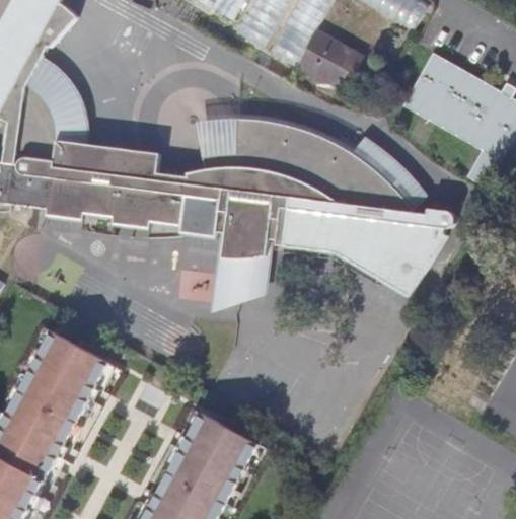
[(157,175),(157,154),(83,146),(84,128),(80,104),(72,88),(57,71),(42,60),(49,48),(52,49),(80,20),(75,14),(63,6),(62,7),(61,7),(64,0),(18,0),(10,15),(13,17),(0,41),(0,120),(9,125),(7,128),(3,127),(1,147),(5,148),(4,155),(0,154),(0,213),(6,214),(7,207),(43,211),(43,219),(76,223),(76,233),(113,238),(114,225),(145,228),(144,238),(179,239),(179,235),(213,238),(215,233),(226,234),(222,258),(264,256),(266,240),(273,240),(272,245),(280,246),(279,253),(315,256),(316,250),(333,252),(346,258),(344,265),(375,284),(378,278),(411,297),(448,235),(445,233),(446,228),(448,228),(450,228),(454,226),(455,222),(455,217),(454,216),(453,214),(451,213),(449,212),(429,210),(429,215),(412,214),(412,212),(419,213),(354,153),(301,127),(254,117),(233,118),(233,155),(199,157),(200,170),(183,173),(182,179),(157,175)]
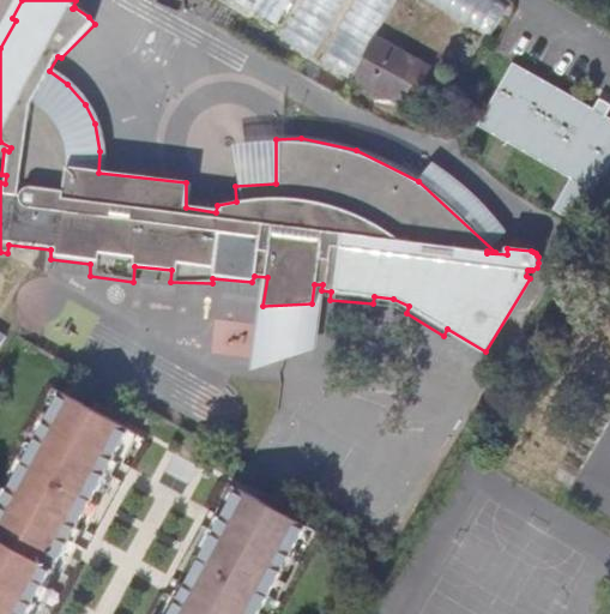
[(287,0),(234,0),(275,23),(287,0)]
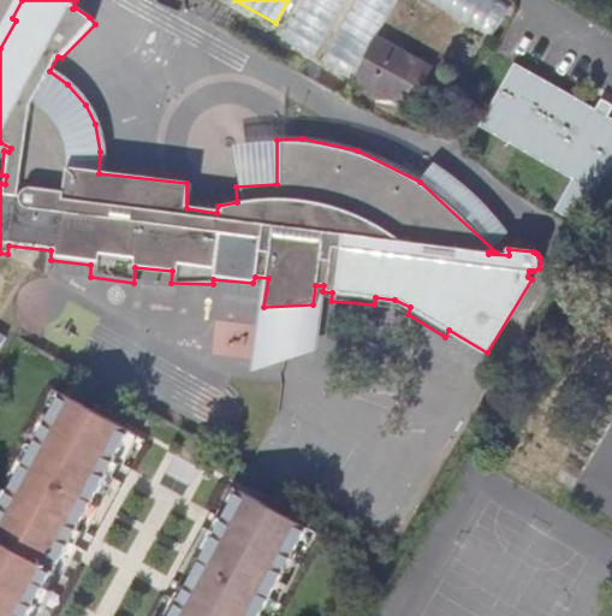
[(352,77),(388,0),(302,0),(283,43),(352,77)]
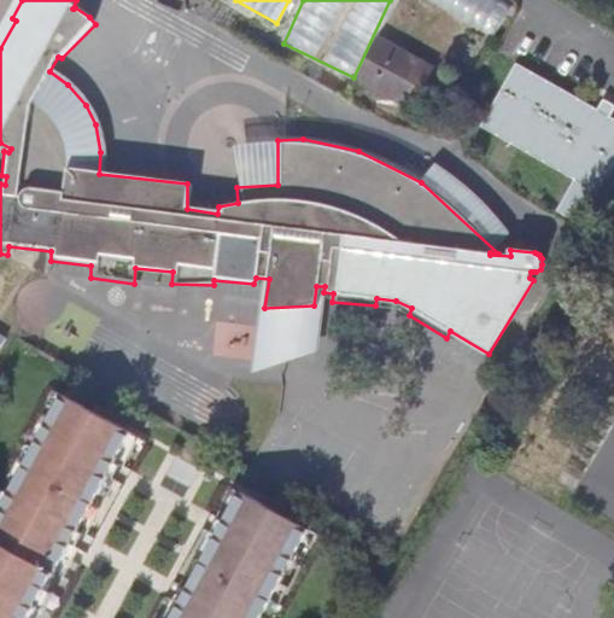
[(509,0),(433,0),(496,34),(513,1),(509,0)]
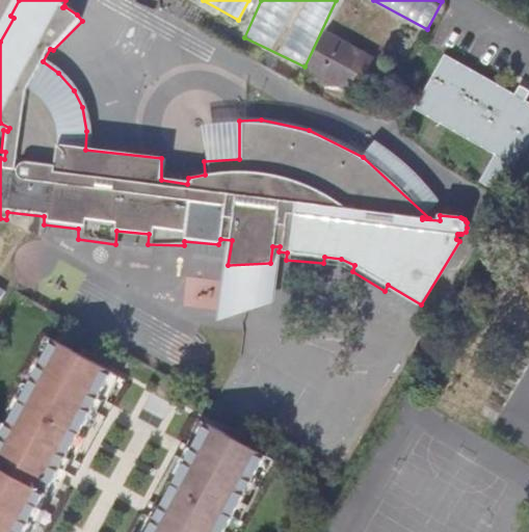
[(328,33),(309,68),(354,92),(373,58),(328,33)]
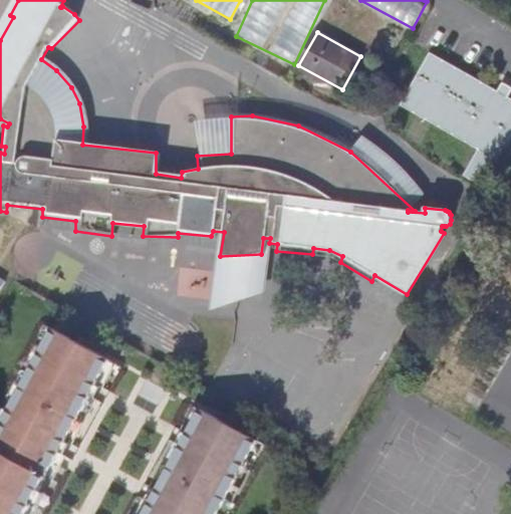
[(464,175),(490,190),(510,151),(510,97),(508,95),(510,89),(510,85),(502,81),(497,90),(429,52),(400,104),(478,148),(464,175)]
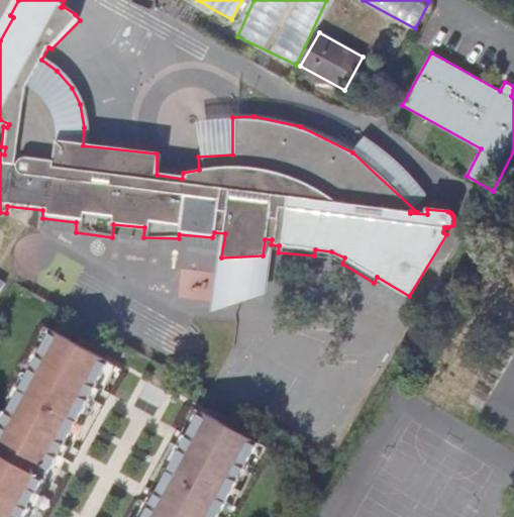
[(232,154),(232,117),(195,118),(198,157),(232,154)]
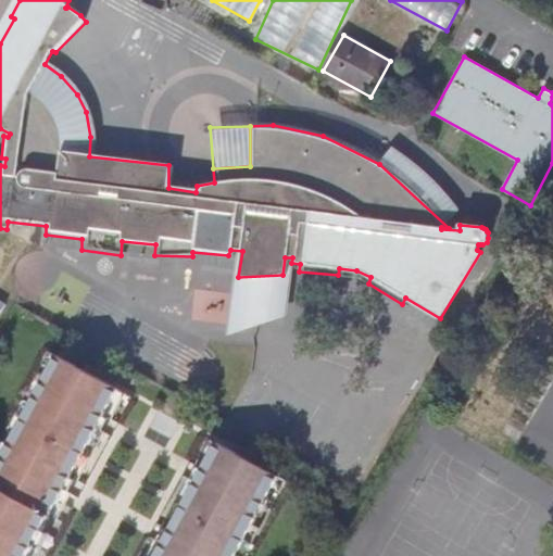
[(155,244),(122,241),(121,255),(154,255),(155,244)]
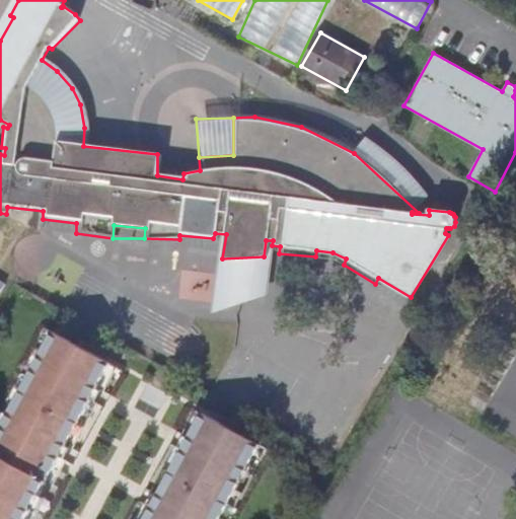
[(264,256),(222,258),(213,311),(260,294),(264,256)]
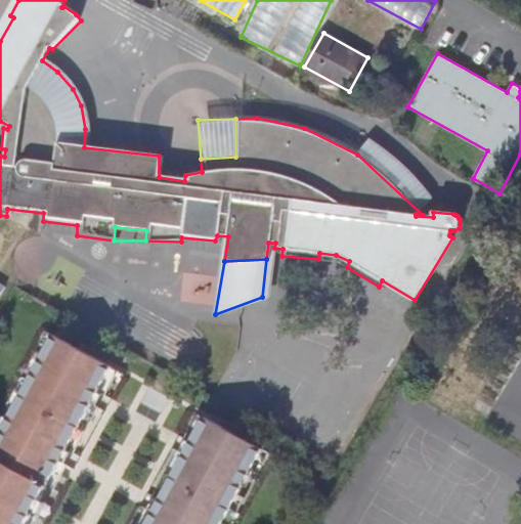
[(0,523),(19,523),(106,366),(48,335),(0,423),(0,523)]
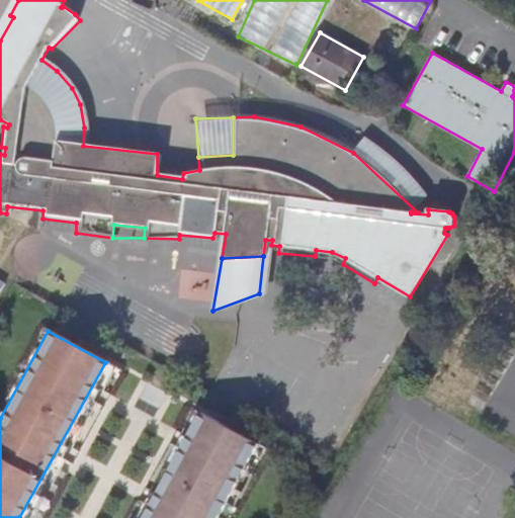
[(197,412),(139,517),(213,517),(255,443),(197,412)]
